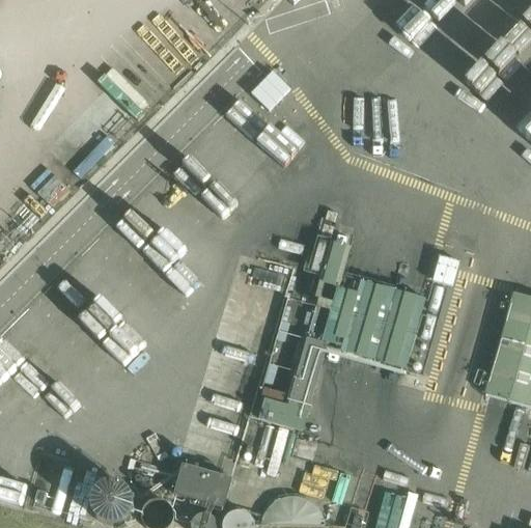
[(317,308),(288,407),(309,412),(326,350),(404,371),(425,297),(360,279),(358,292),(340,286),(351,245),(331,240),(313,300),(317,301),(315,307),(317,308)]
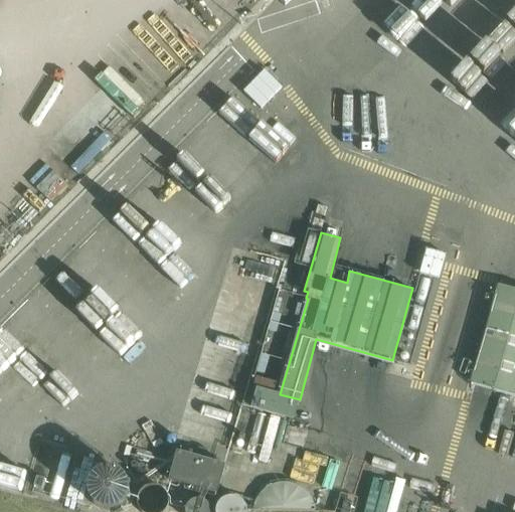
[(448,251),(423,245),(417,270),(442,276),(448,251)]
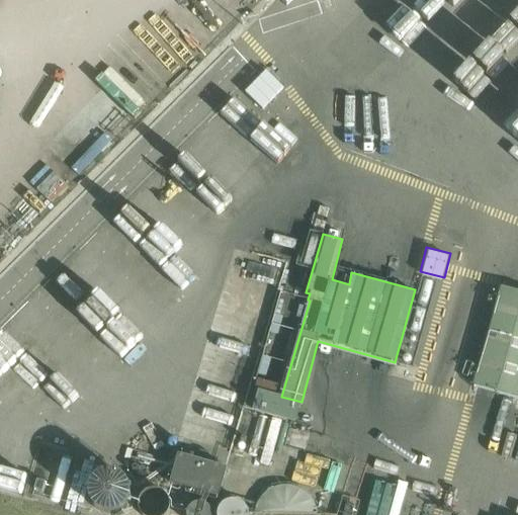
[(517,288),(502,284),(471,381),(517,396),(517,288)]
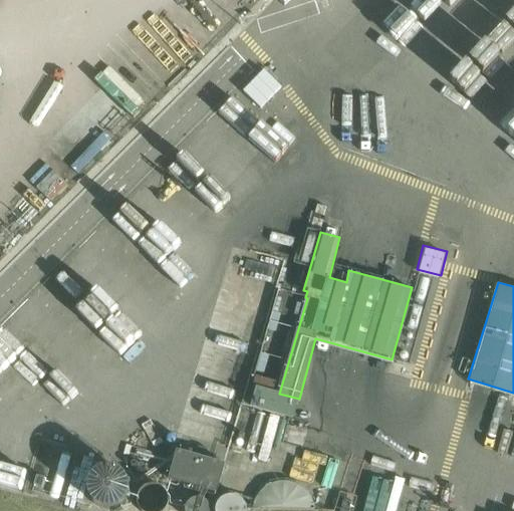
[(256,387),(251,407),(293,419),(299,399),(279,394),(256,387)]
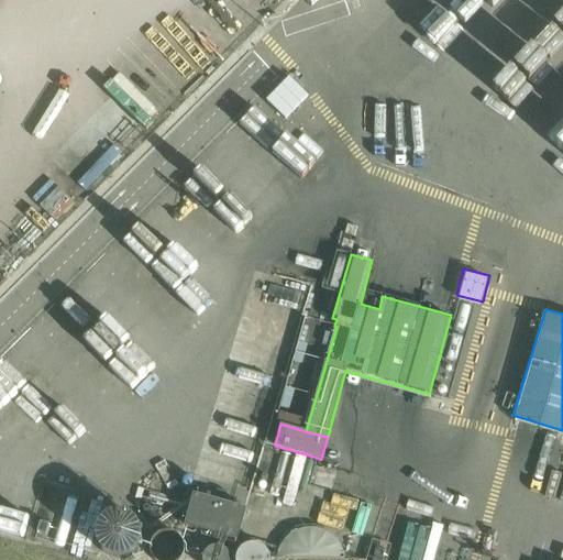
[(247,505),(194,490),(185,522),(239,536),(247,505)]
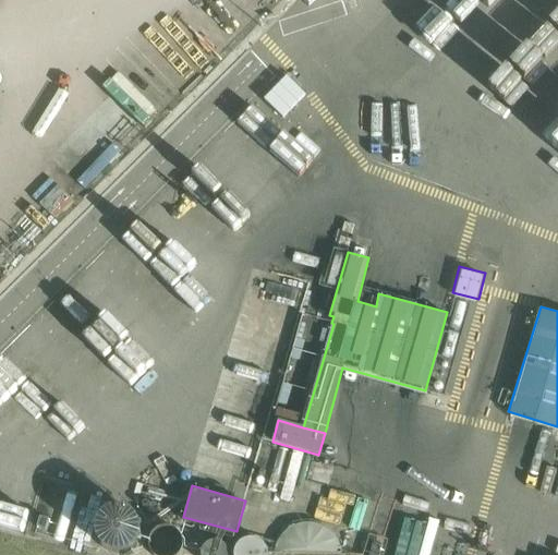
[(132,519),(132,518),(131,510),(126,505),(121,501),(114,498),(106,499),(100,504),(96,509),(94,517),(95,525),(96,528),(98,531),(105,535),(108,537),(112,538),(119,537),(125,532),(130,527),(132,519)]
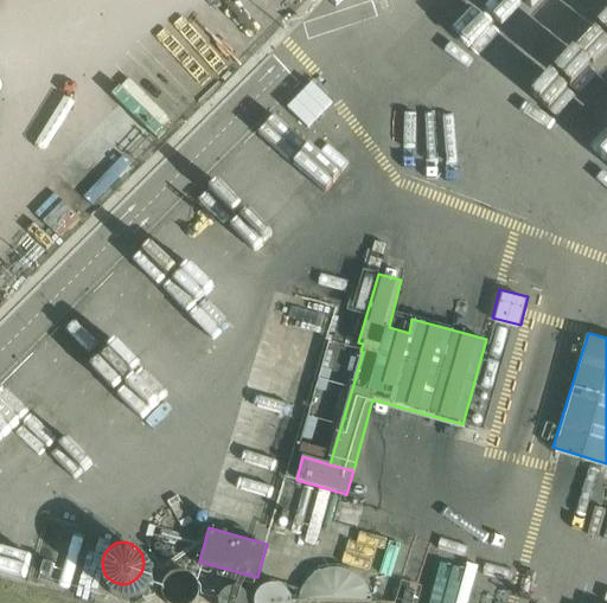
[(196,578),(196,577),(195,569),(190,563),(184,558),(177,557),(172,557),(167,558),(161,562),(157,568),(155,571),(154,577),(155,584),(160,592),(166,596),(173,598),(179,598),(183,597),(189,594),(193,588),(196,583),(196,578)]
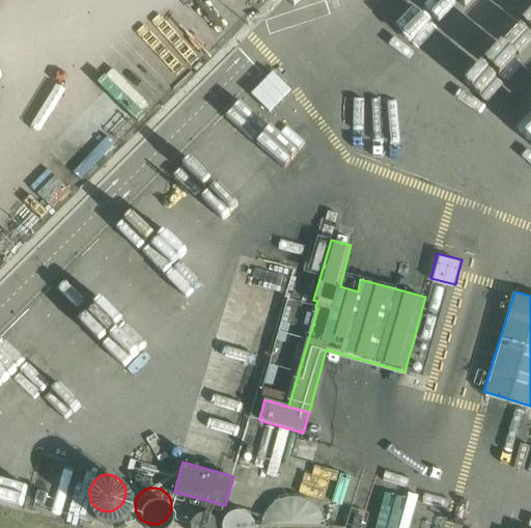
[(325,527),(325,525),(323,518),(319,511),(316,506),(310,502),(304,498),(300,497),(291,496),(285,496),(279,498),(273,501),(268,505),(263,509),(259,516),(257,522),(256,527),(325,527)]
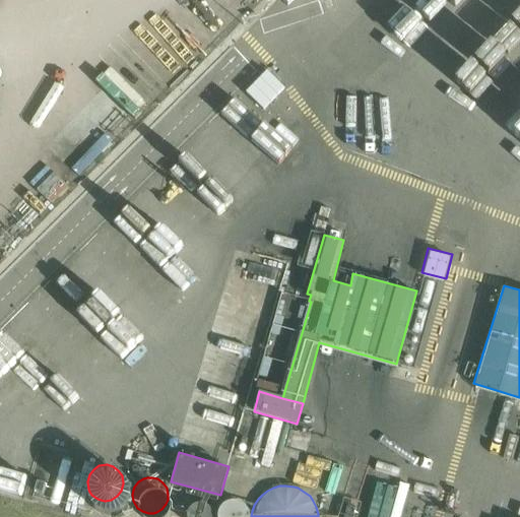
[(217,509),(217,508),(216,502),(212,496),(209,494),(205,492),(199,491),(195,491),(191,493),(186,497),(183,503),(182,509),(183,516),(184,516),(214,516),(216,516),(217,509)]
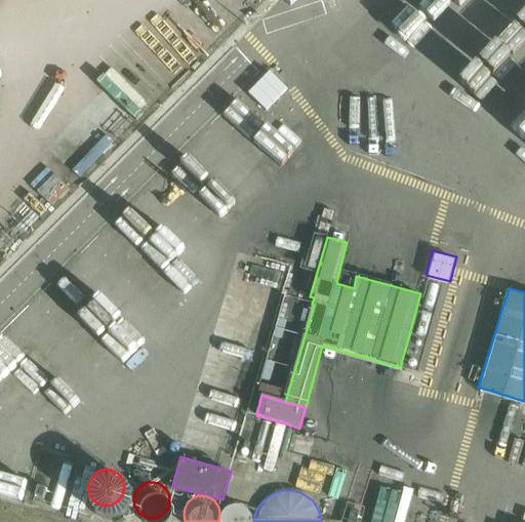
[(249,521),(252,509),(226,505),(223,521),(249,521)]
